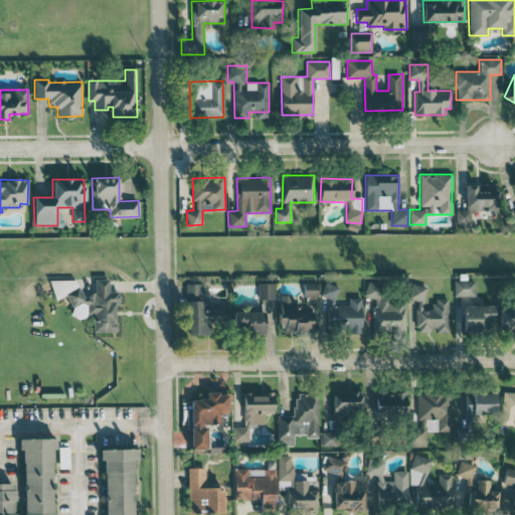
[(455,209),(455,224),(469,224),(469,210),(498,210),(498,190),(476,190),(476,184),(466,184),(466,209),(455,209)]
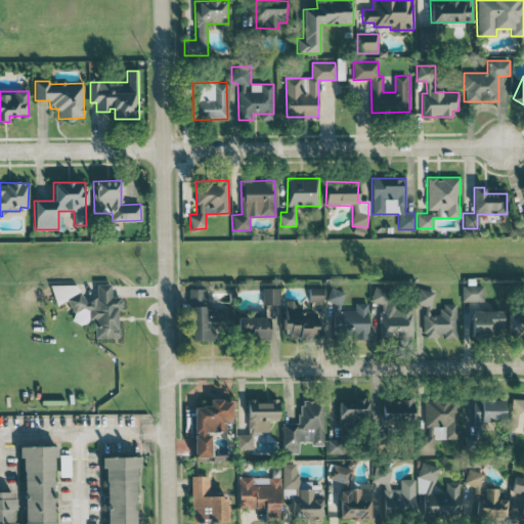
[(118,338),(117,309),(121,309),(121,297),(111,297),(111,284),(96,285),(96,299),(81,300),(80,285),(53,286),(54,303),(72,302),(72,322),(94,321),(95,338),(118,338)]
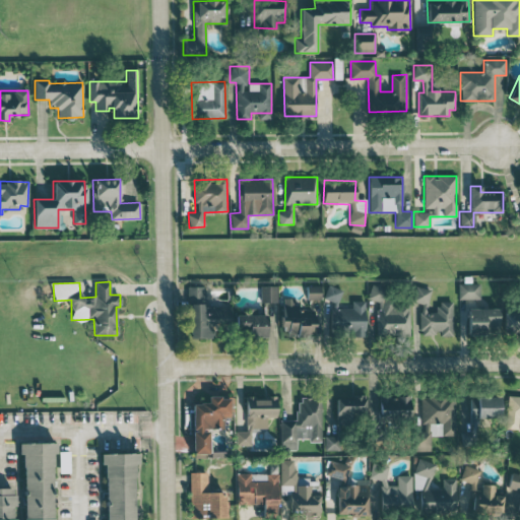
[(479,299),(479,283),(458,283),(458,299),(479,299)]
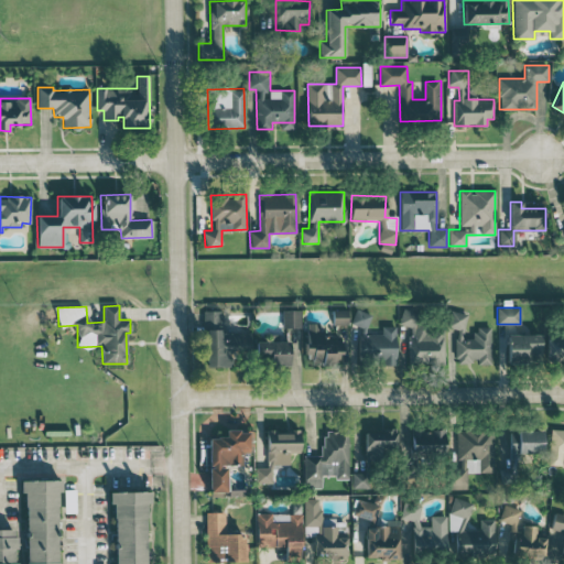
[(371,314),(355,308),(350,324),(367,328),(371,314)]
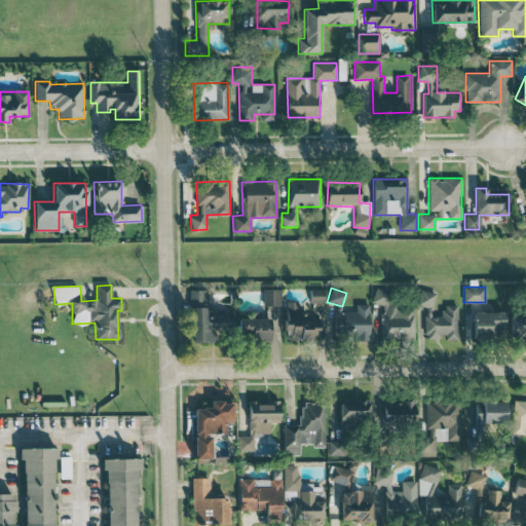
[(325,303),(324,289),(310,290),(310,303),(325,303)]
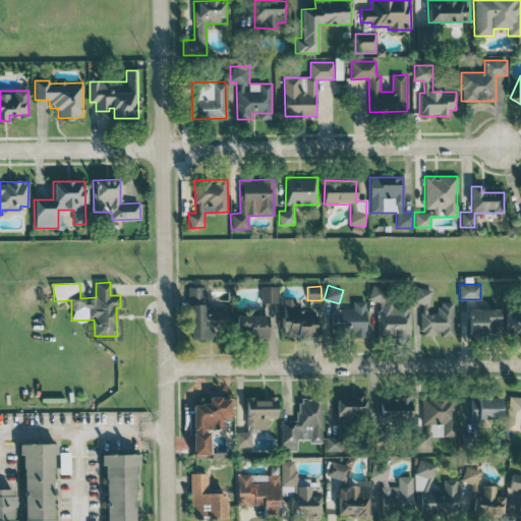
[(213,338),(213,327),(232,327),(231,306),(204,306),(204,287),(189,287),(190,339),(213,338)]
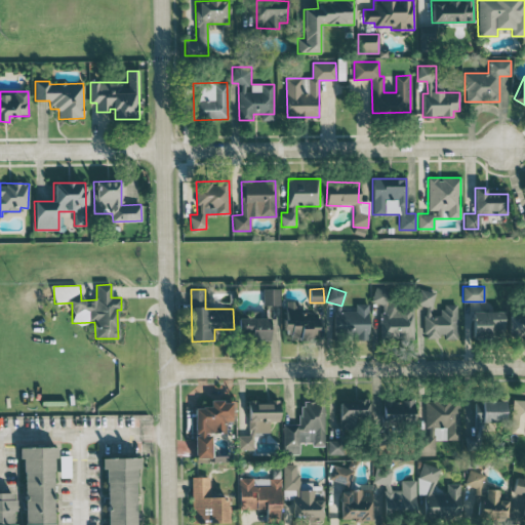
[(280,306),(279,289),(263,289),(263,306),(280,306)]
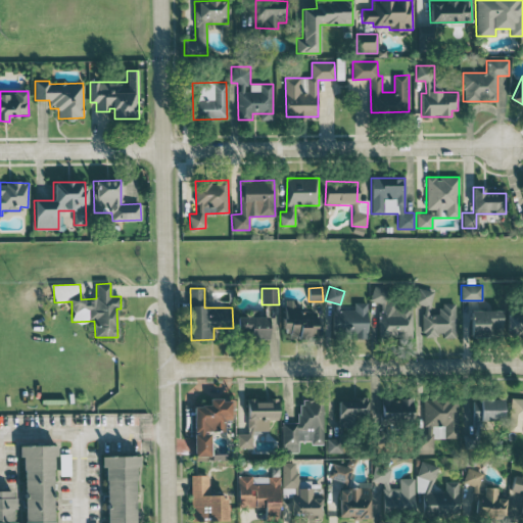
[(380,337),(413,337),(412,304),(396,304),(395,289),(372,289),(372,302),(379,302),(380,337)]
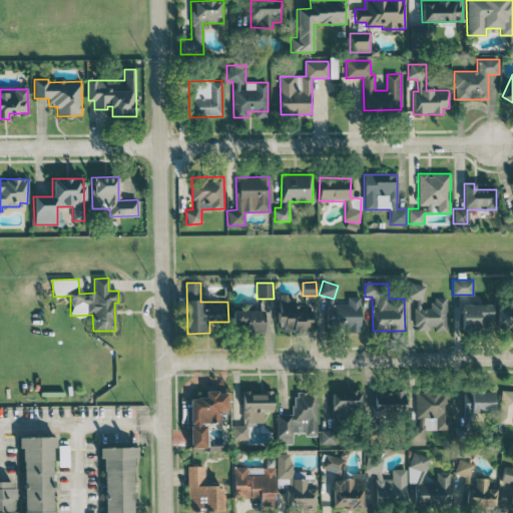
[(446,332),(447,299),(430,299),(430,308),(423,308),(424,284),(409,284),(409,298),(416,298),(415,330),(434,330),(434,331),(446,332)]
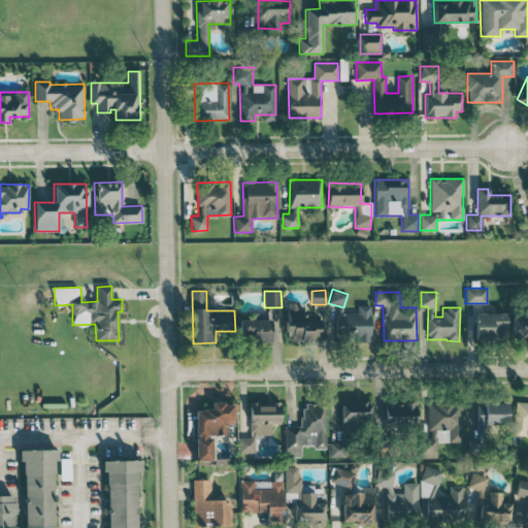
[(300,319),(300,302),(286,303),(287,334),(292,334),(292,340),(319,340),(319,319),(300,319)]
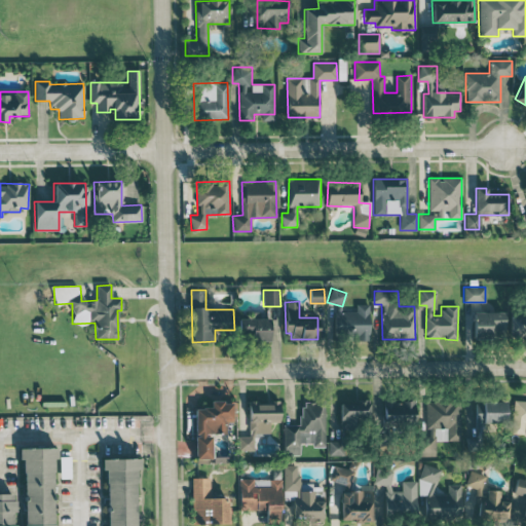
[(369,304),(355,304),(355,311),(337,312),(337,334),(352,334),(352,341),(370,340),(369,304)]
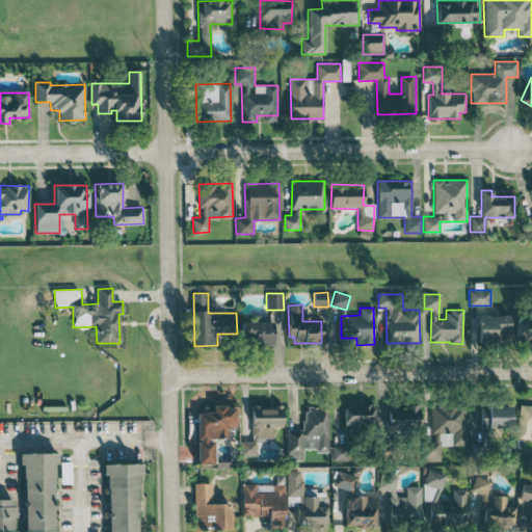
[(263,321),(263,316),(251,315),(251,323),(243,322),(242,344),(273,345),(274,322),(263,321)]
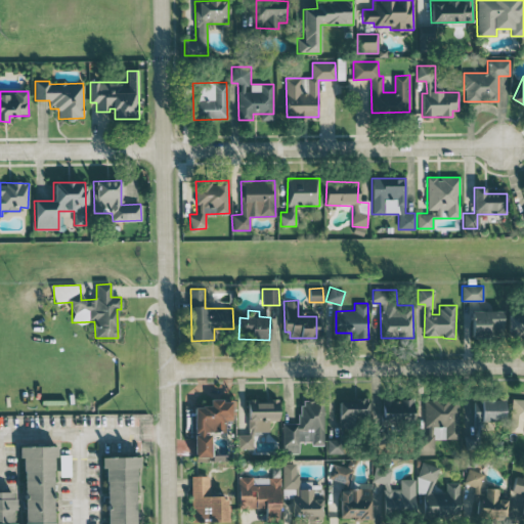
[(472,336),(503,337),(503,311),(472,310),(472,336)]
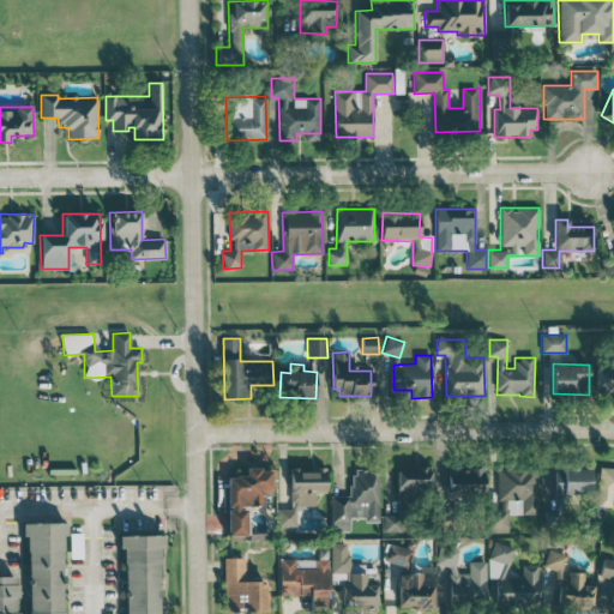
[(613,366),(595,367),(596,392),(613,391),(613,366)]
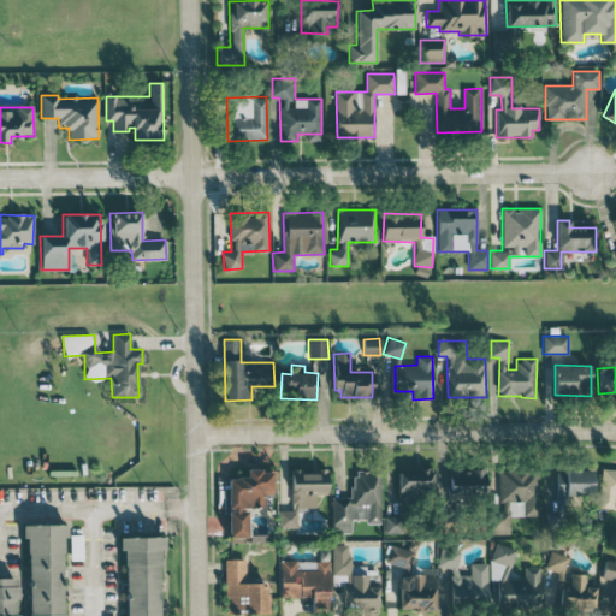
[(449,469),(450,502),(486,501),(486,468),(449,469)]
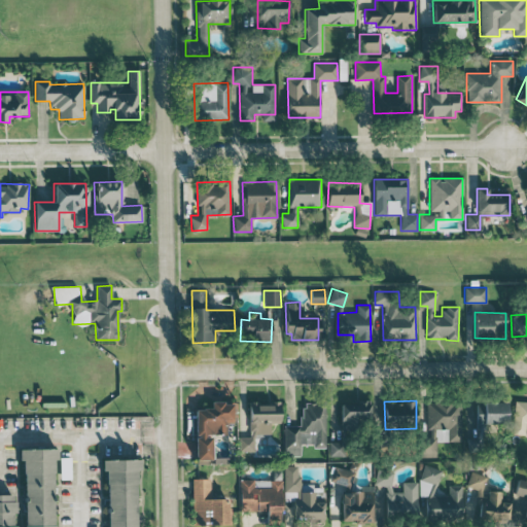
[(461,442),(461,400),(428,400),(427,436),(421,436),(420,456),(436,456),(436,441),(461,442)]
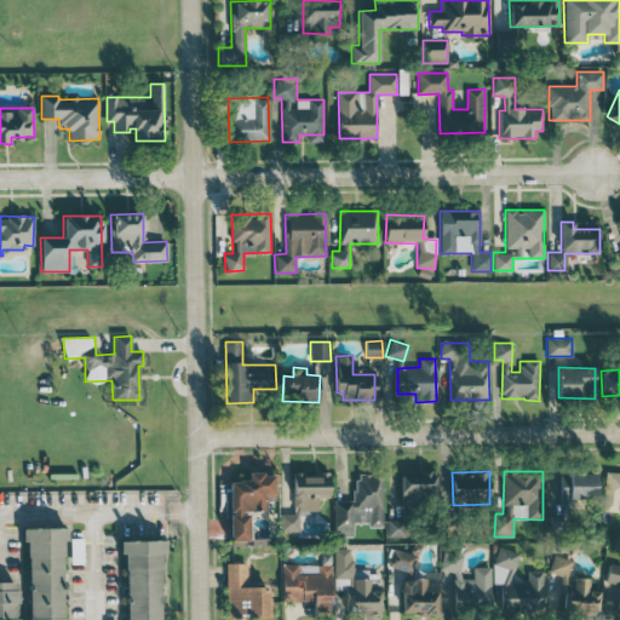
[(230,481),(230,540),(248,540),(248,511),(267,511),(265,497),(274,497),(274,472),(248,474),(248,481),(230,481)]
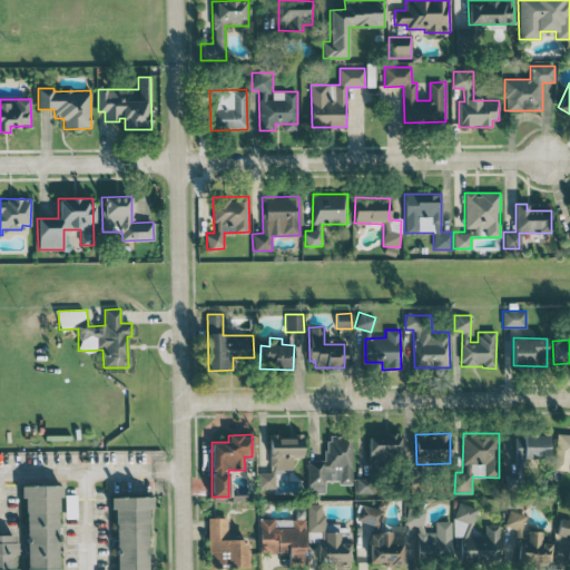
[(303,434),(271,434),(271,472),(258,472),(257,488),(274,488),(274,469),(293,469),(293,457),(303,457),(303,434)]
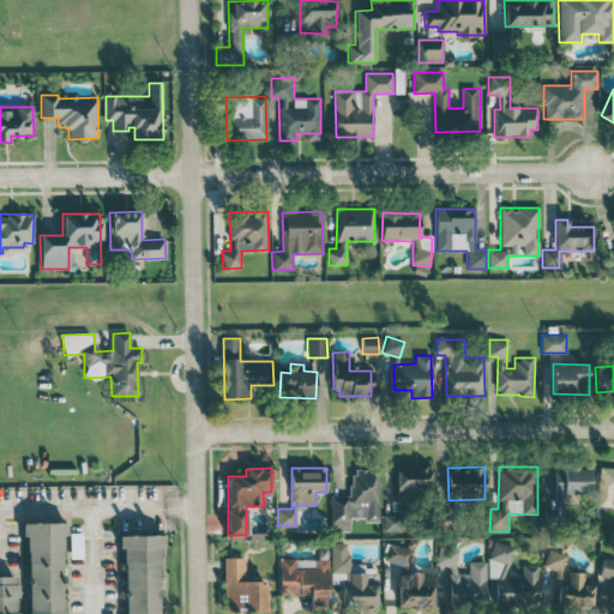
[(613,468),(600,468),(599,506),(613,506),(613,494),(613,468)]
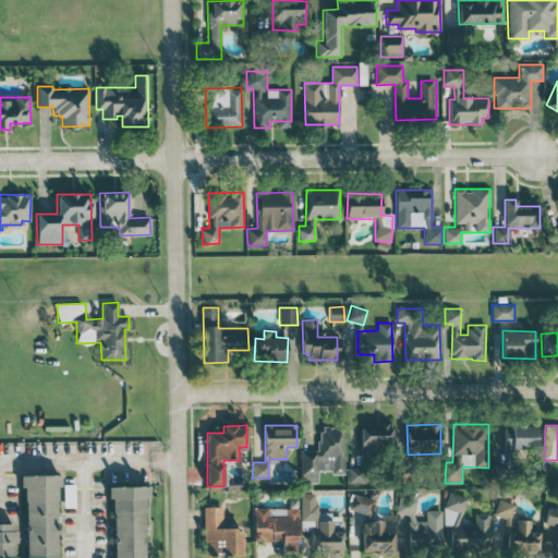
[(361,426),(361,468),(348,468),(348,483),(367,483),(367,450),(392,450),(392,427),(361,426)]
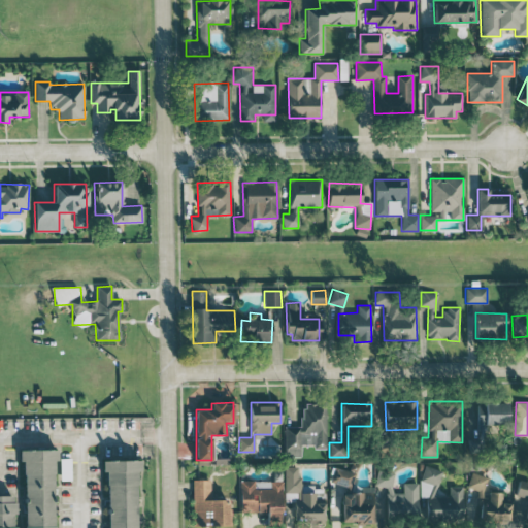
[(507,403),(476,403),(477,424),(507,424),(507,403)]
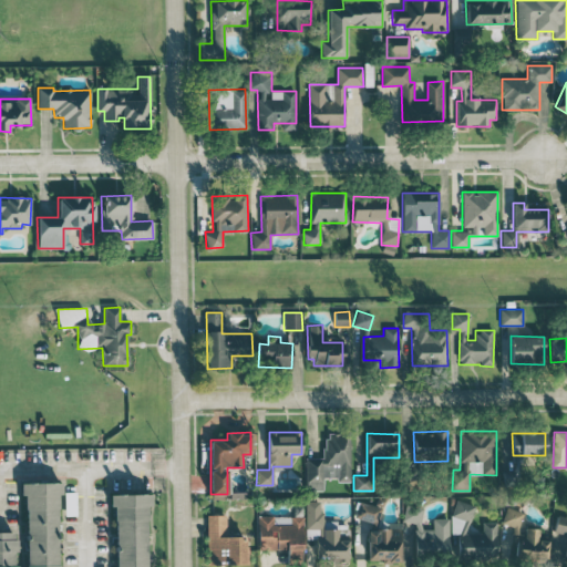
[(350,482),(350,434),(325,434),(325,459),(305,459),(305,491),(322,491),(322,477),(337,477),(337,482),(350,482)]
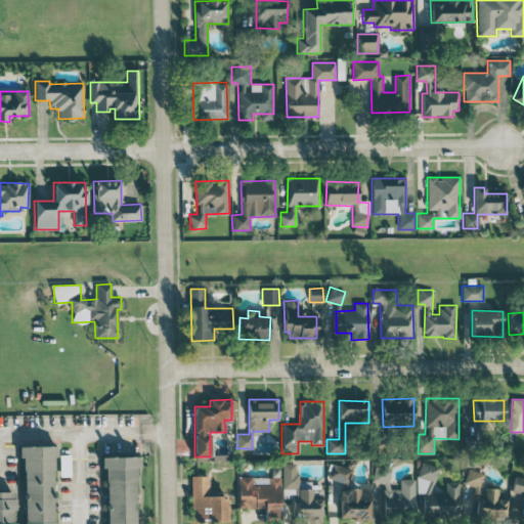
[(53,523),(54,456),(57,456),(57,446),(24,446),(23,523),(53,523)]
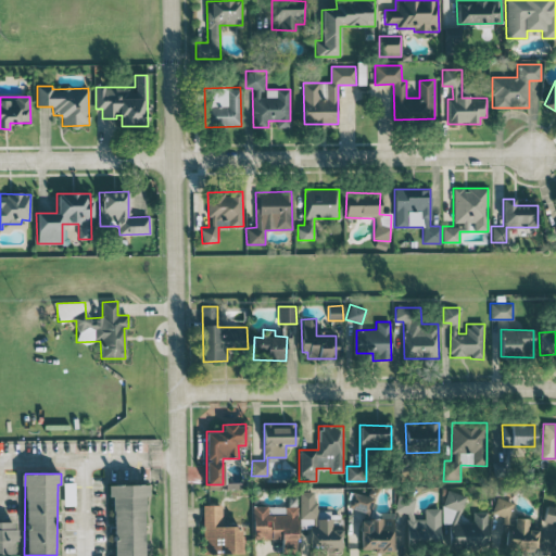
[(144,555),(146,484),(112,484),(111,555),(144,555)]
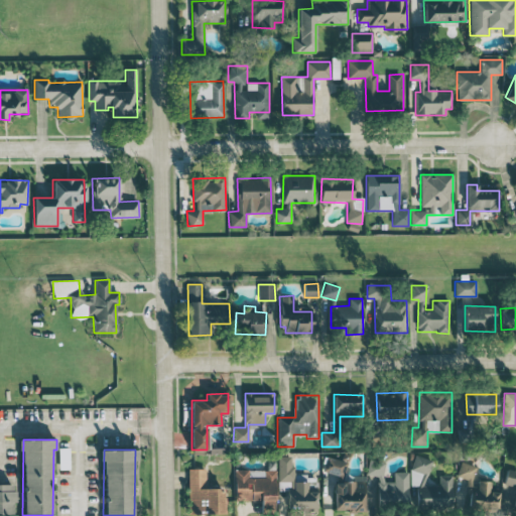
[(316,511),(316,492),(307,492),(307,482),(293,482),(293,456),(278,456),(278,490),(287,490),(287,511),(316,511)]
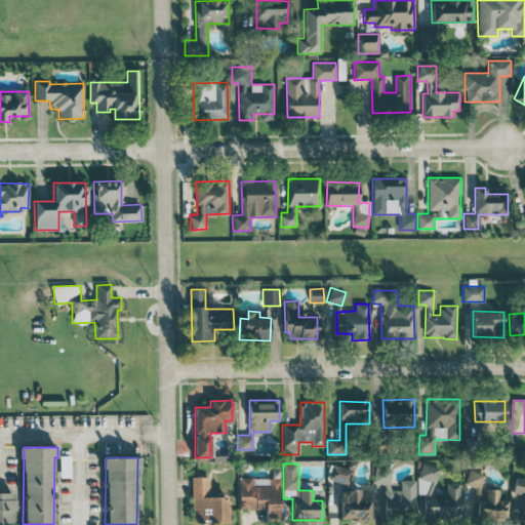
[(328,480),(350,485),(354,470),(332,465),(328,480)]
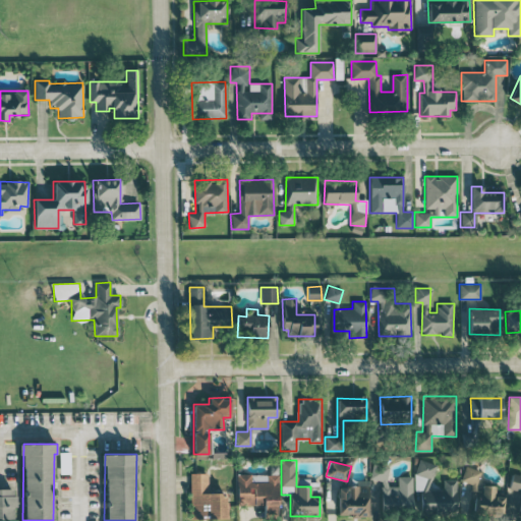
[(456,479),(443,479),(443,489),(432,489),(432,462),(417,462),(417,476),(421,476),(421,514),(457,513),(456,479)]
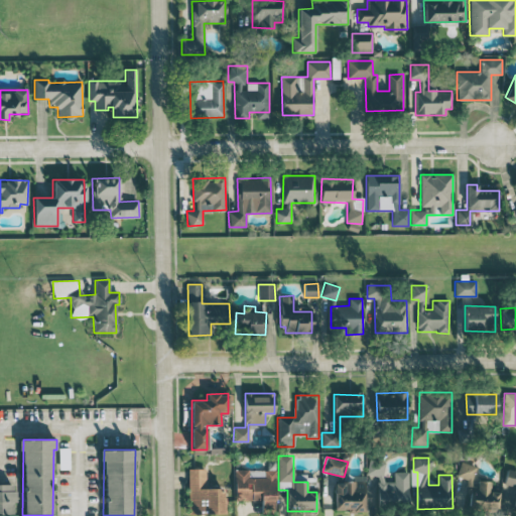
[(407,504),(409,472),(394,472),(394,482),(384,481),(385,462),(367,461),(367,476),(378,476),(377,503),(407,504)]
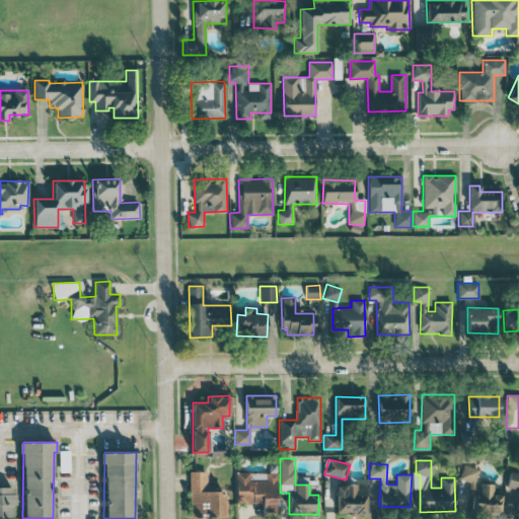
[(501,512),(502,495),(493,494),(494,484),(476,483),(477,466),(461,465),(460,480),(470,480),(469,511),(501,512)]
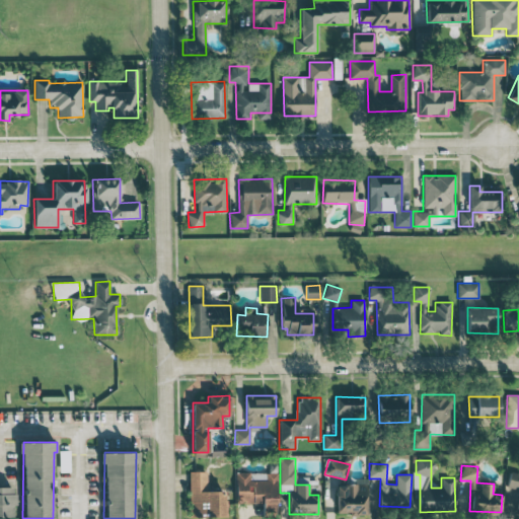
[(189,471),(190,517),(226,516),(225,491),(207,491),(207,471),(189,471)]
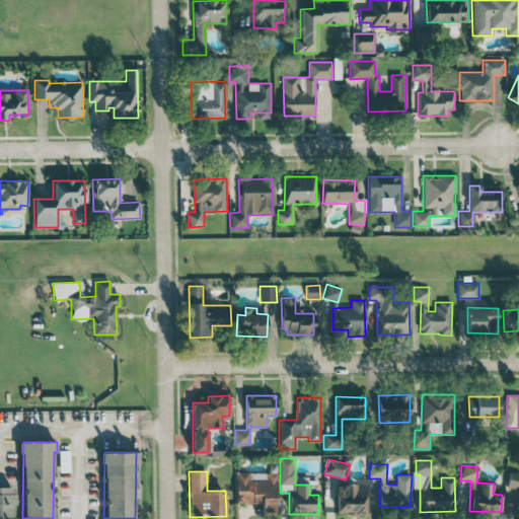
[(277,473),(236,472),(235,503),(263,503),(263,512),(277,512),(277,473)]
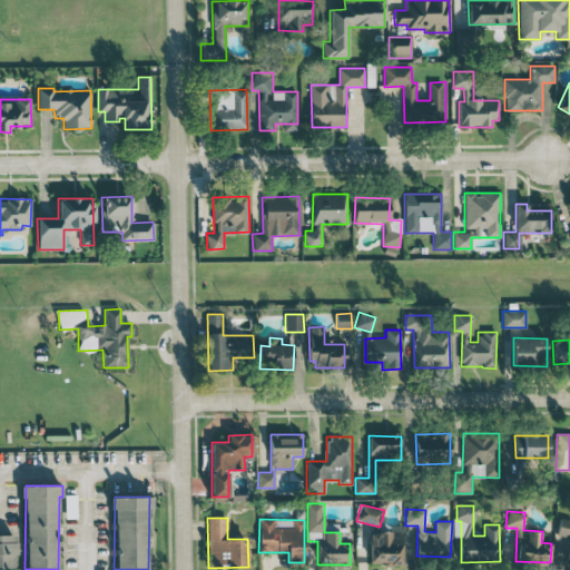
[(557,536),(569,537),(569,548),(568,562),(569,562),(569,520),(560,519),(557,536)]
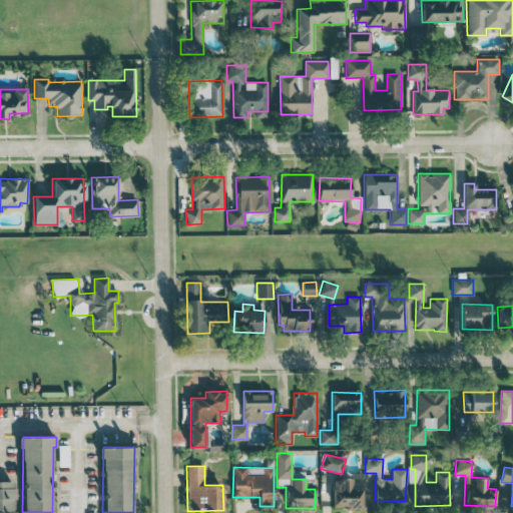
[(362,478),(332,479),(333,507),(345,506),(345,509),(363,509),(362,478)]
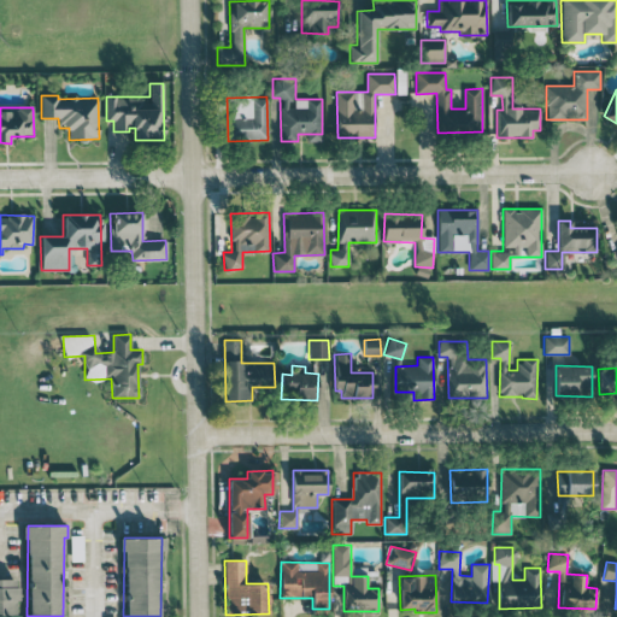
[(0,616),(17,616),(17,579),(0,579),(0,616)]
